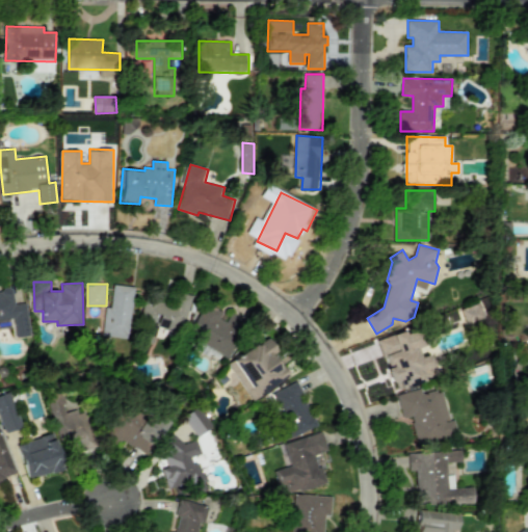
[(136,287),(114,285),(111,308),(107,307),(103,336),(129,340),(136,287)]
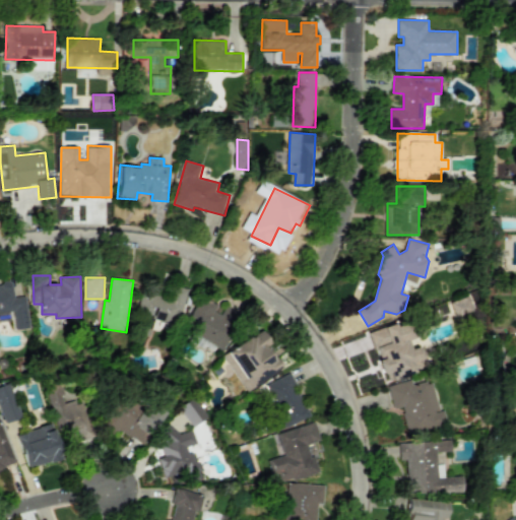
[(0,284),(0,313),(14,312),(16,330),(31,329),(27,296),(15,298),(13,283),(0,284)]
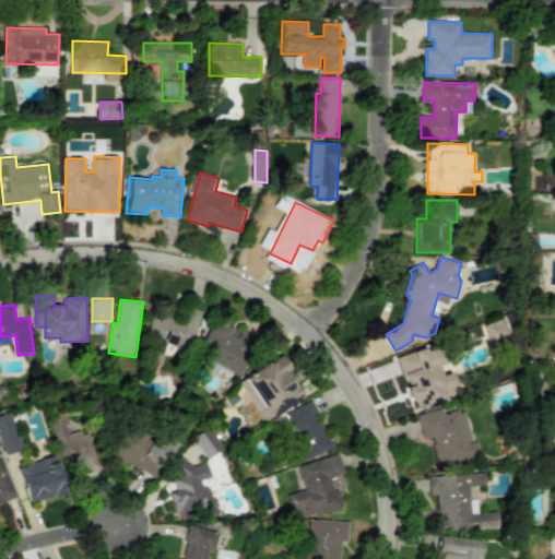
[(203,310),(186,306),(185,314),(155,307),(143,357),(164,361),(168,343),(195,349),(203,310)]
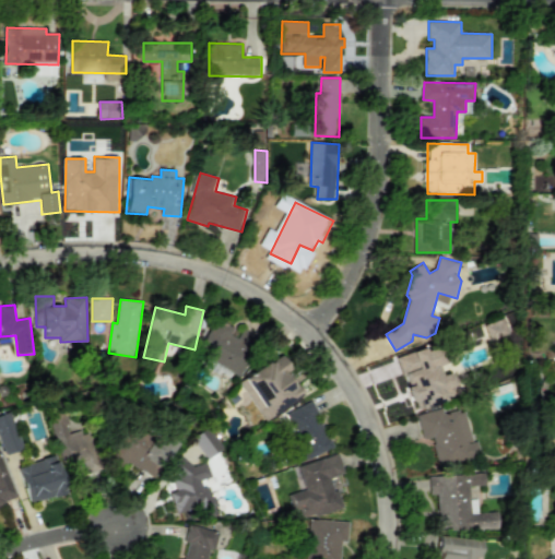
[(491,340),(510,334),(505,319),(486,324),(491,340)]
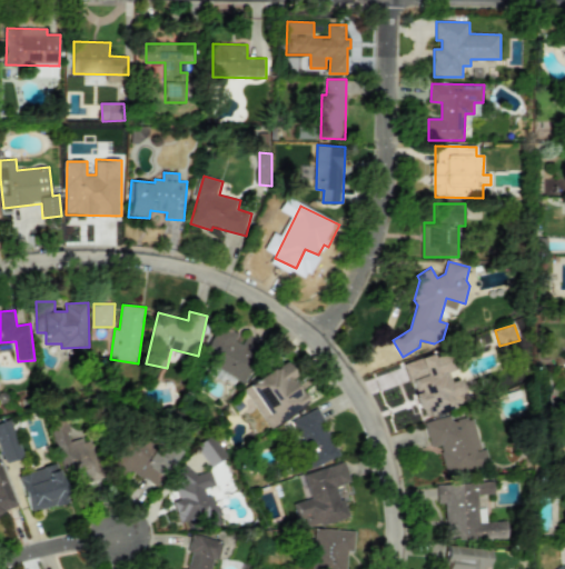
[(202,358),(243,382),(265,345),(249,336),(246,340),(221,326),(202,358)]
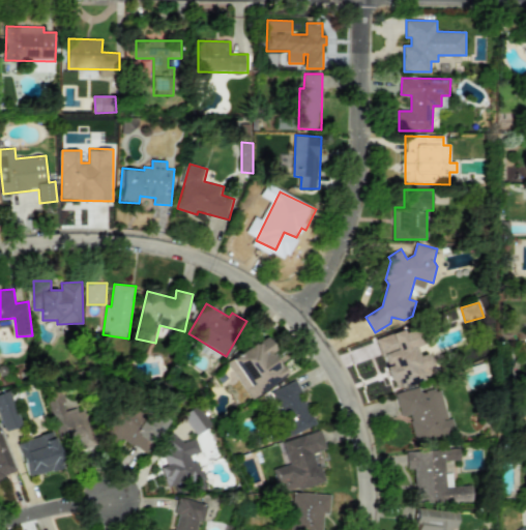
[(377,340),(396,389),(435,374),(428,353),(420,355),(416,347),(422,345),(416,328),(406,331),(405,329),(377,340)]
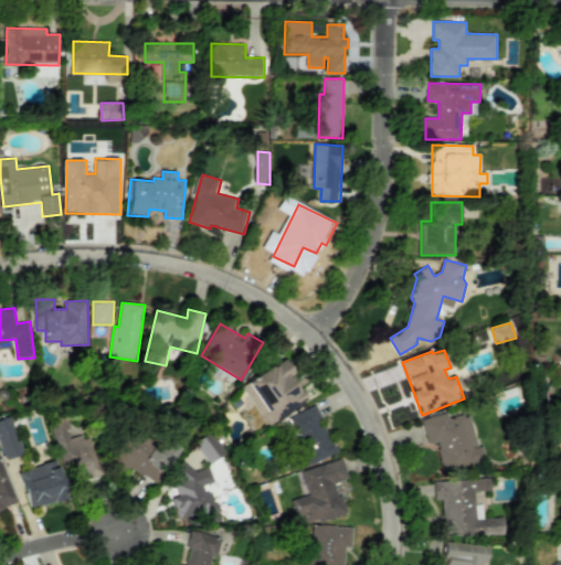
[(244,386),(272,427),(308,402),(292,376),(296,373),(285,358),(244,386)]
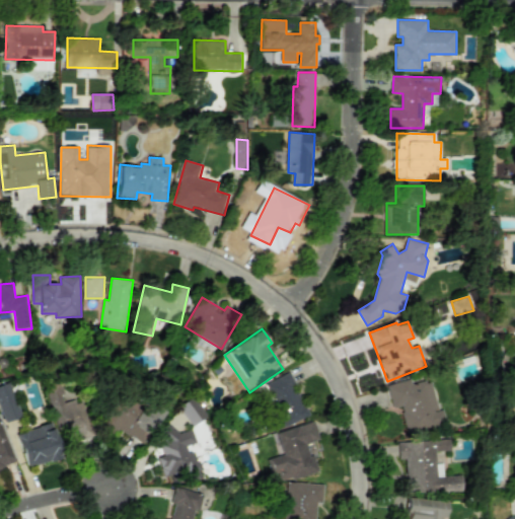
[(388,385),(394,409),(401,406),(409,433),(445,424),(434,379),(414,384),(412,379),(388,385)]
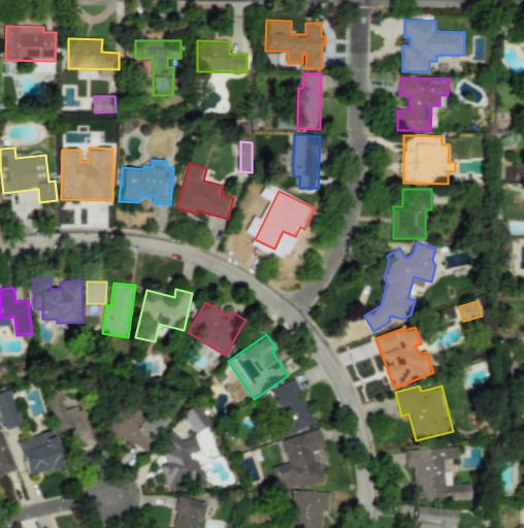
[(25,423),(10,388),(0,392),(0,413),(7,430),(25,423)]
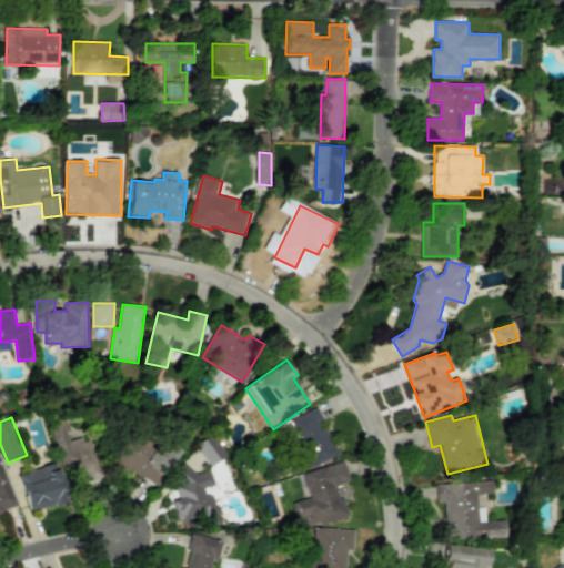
[(64,473),(86,468),(89,482),(104,478),(96,439),(86,442),(84,437),(72,440),(68,418),(52,422),(64,473)]
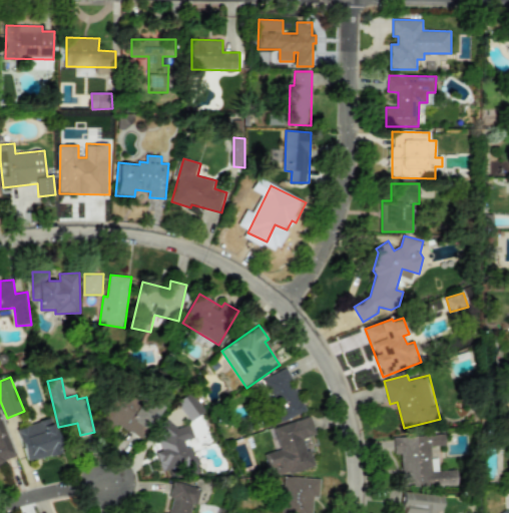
[(161,406),(119,386),(104,419),(146,439),(161,406)]
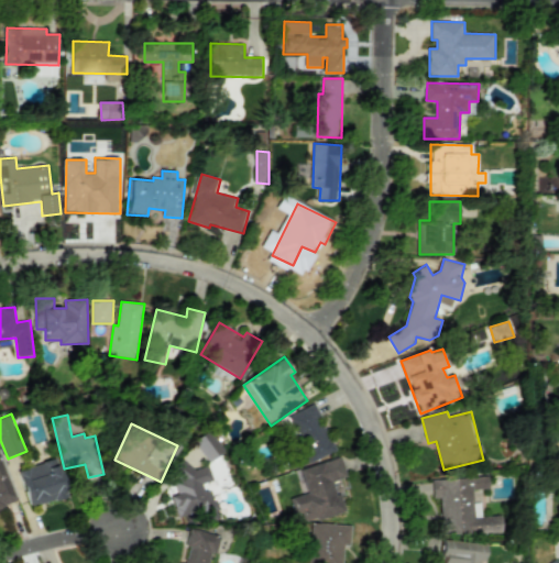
[(210,462),(226,451),(211,430),(196,441),(210,462)]
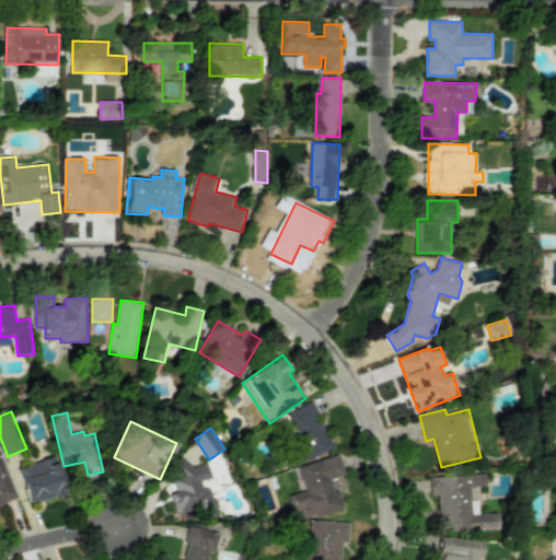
[(1,450),(0,450),(0,505),(20,499),(1,450)]
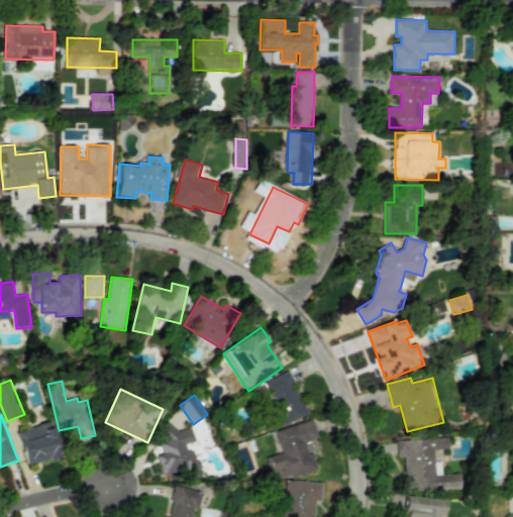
[(320,438),(315,420),(278,430),(285,452),(268,457),(272,473),(279,471),(281,481),(317,471),(309,441),(320,438)]
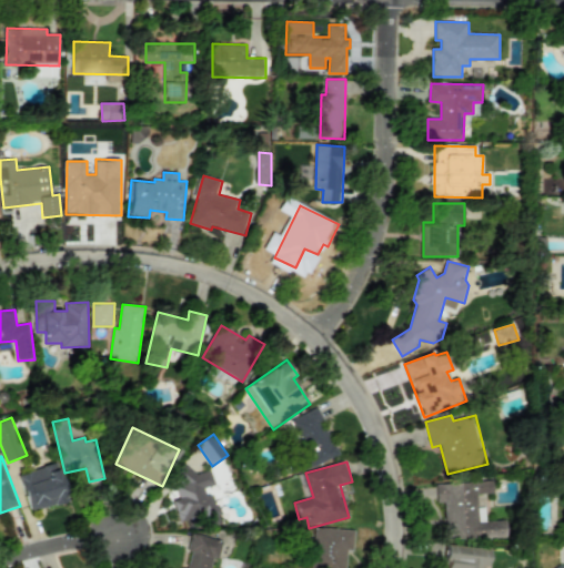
[(20,475),(32,511),(70,500),(58,463),(20,475)]
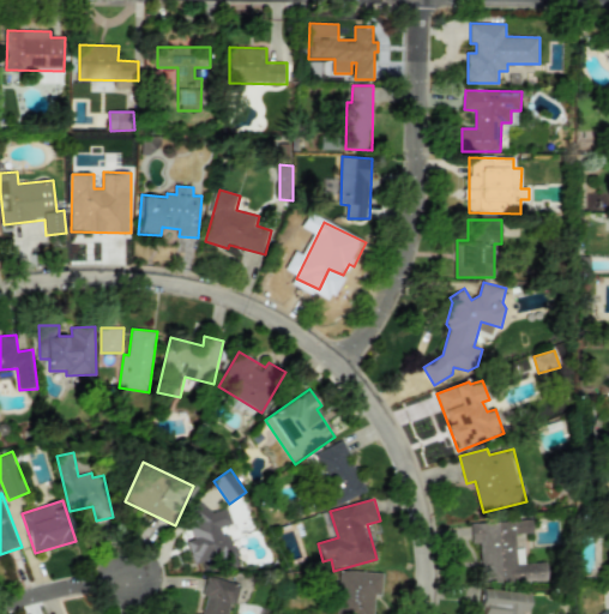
[(196,565),(219,557),(224,572),(241,566),(228,525),(235,523),(229,507),(209,513),(205,504),(187,510),(197,540),(188,542),(196,565)]
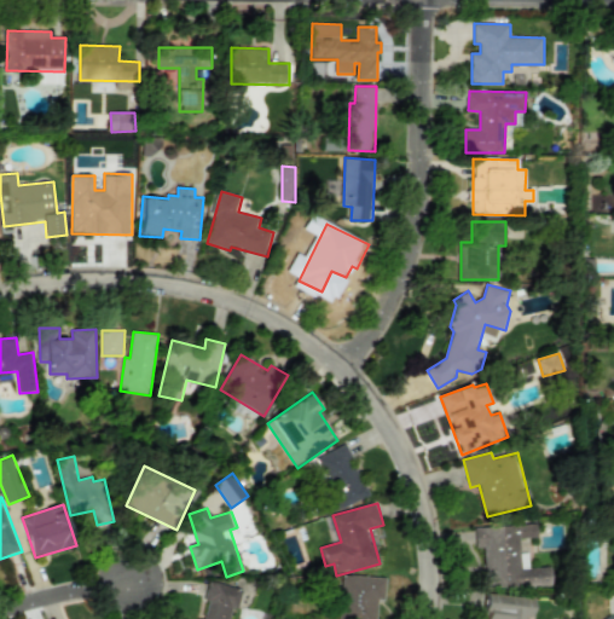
[(476,527),(478,548),(485,548),(486,588),(555,585),(554,567),(529,567),(529,553),(521,554),(521,539),(539,538),(539,525),(476,527)]
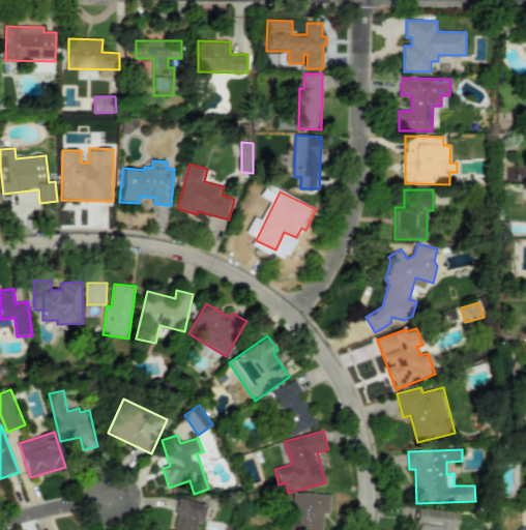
[(332,495),(295,493),(292,529),(324,529),(325,514),(331,514),(332,495)]
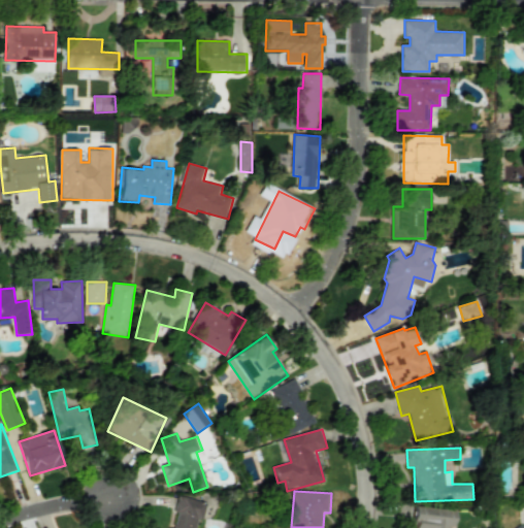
[(208,502),(181,496),(176,512),(179,513),(175,527),(196,527),(199,519),(204,520),(208,502)]
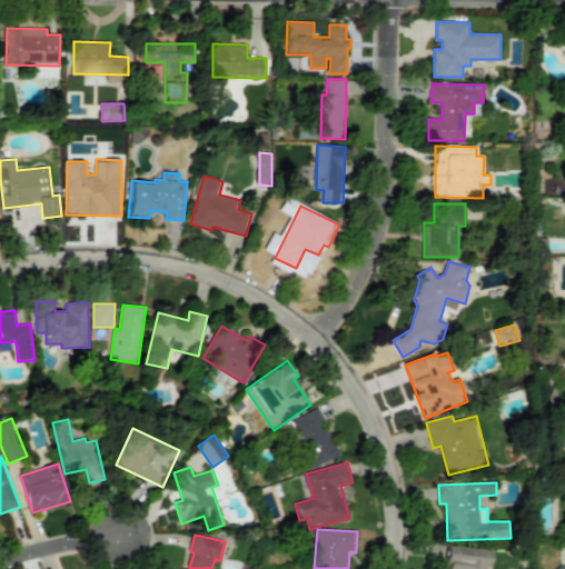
[(487,568),(489,549),(448,546),(446,568),(487,568)]
